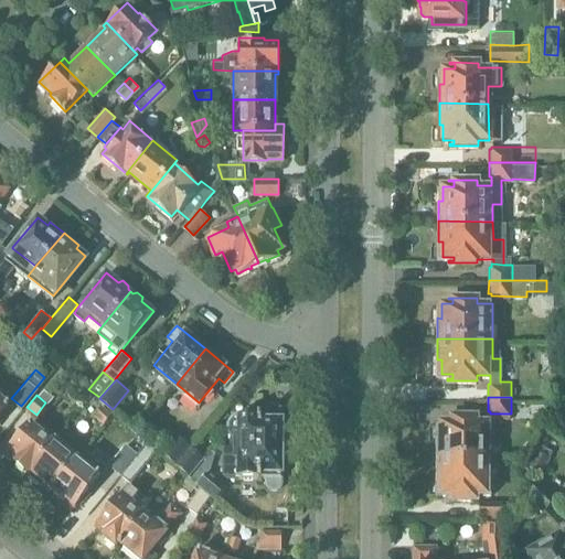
[(237,433),(237,445),(281,445),(281,409),(281,407),(280,406),(279,405),(278,404),(276,402),(275,402),(274,402),(272,402),(270,404),(269,404),(268,405),(268,406),(267,407),(267,409),(267,415),(262,414),(235,412),(235,414),(233,414),(231,416),(230,417),(230,418),(228,420),(228,421),(228,423),(228,426),(228,427),(228,428),(230,430),(231,432),(232,433),(237,433)]
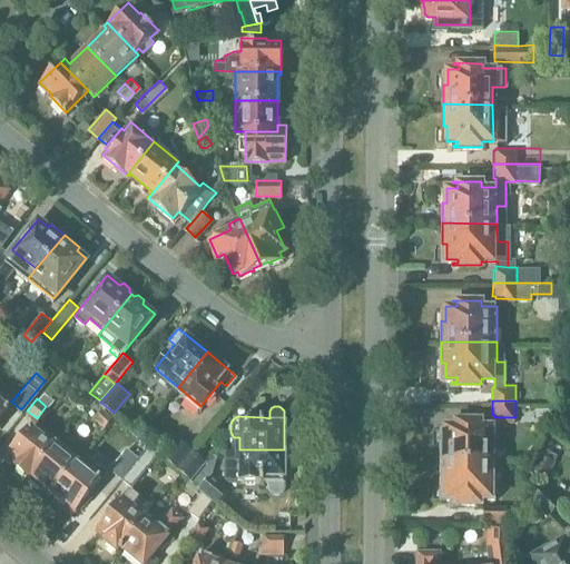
[(101,407),(94,416),(104,424),(110,415),(101,407)]
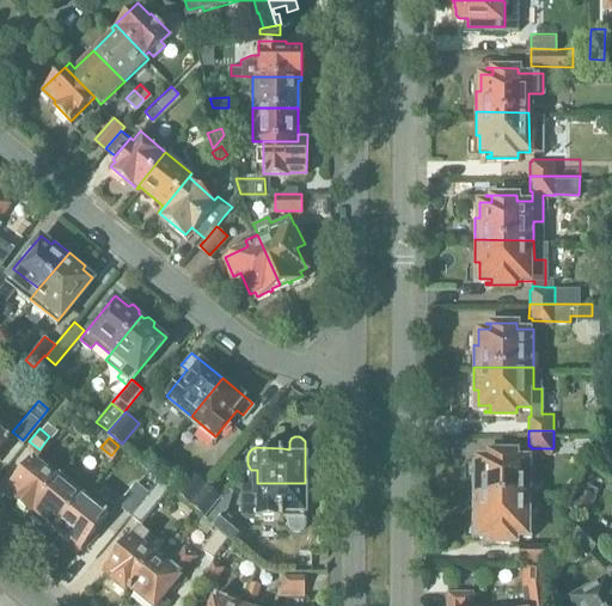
[(473,496),(532,496),(532,458),(515,457),(515,451),(484,450),(484,452),(490,452),(490,457),(478,457),(478,472),(473,472),(473,496)]
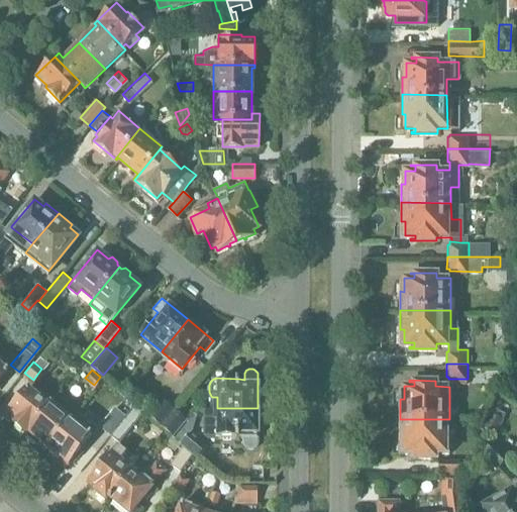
[(25,432),(52,400),(49,398),(46,401),(28,386),(4,414),(25,432)]
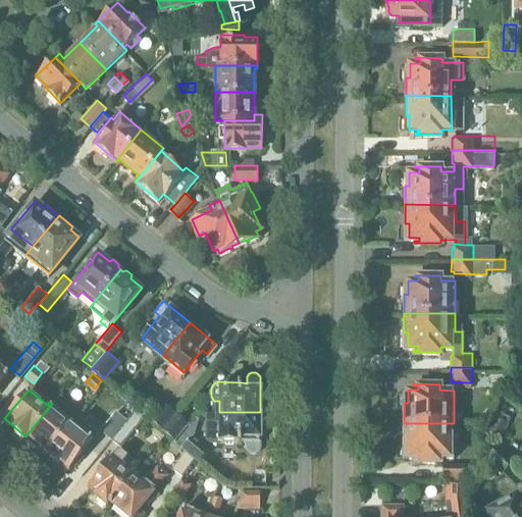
[(52,404),(25,436),(36,445),(38,442),(47,450),(71,420),(70,420),(79,411),(59,395),(52,404)]
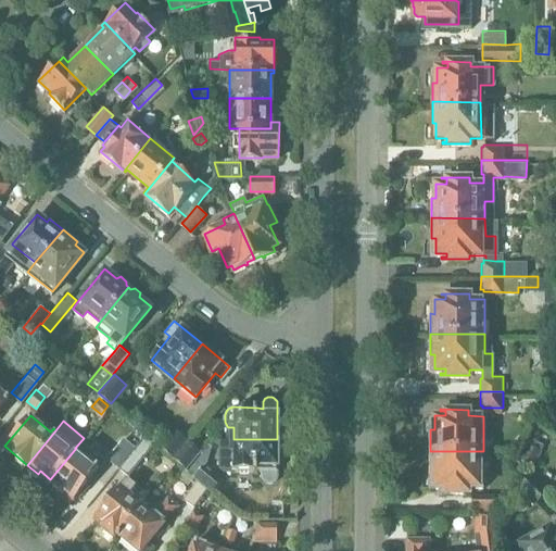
[(173,456),(189,437),(175,426),(159,445),(173,456)]
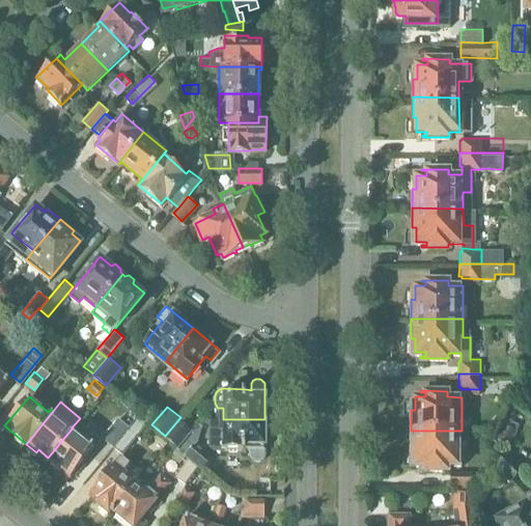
[(138,412),(128,424),(103,454),(113,464),(120,455),(149,421),(148,420),(138,412)]
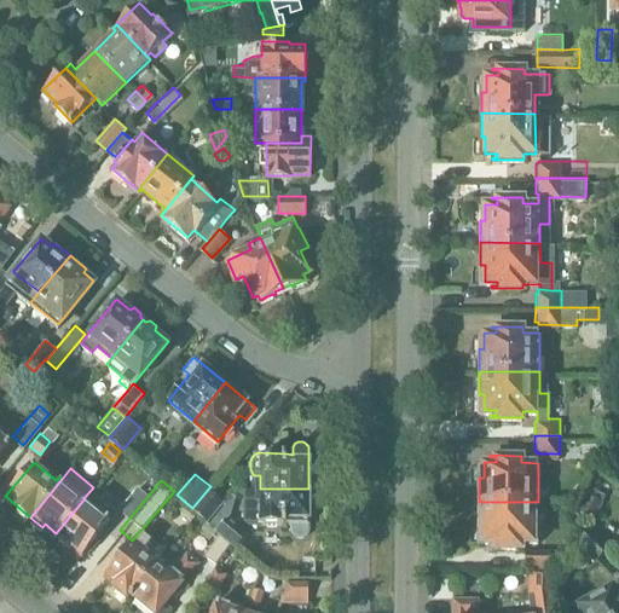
[(120,530),(149,495),(137,484),(119,507),(116,510),(108,520),(120,530)]
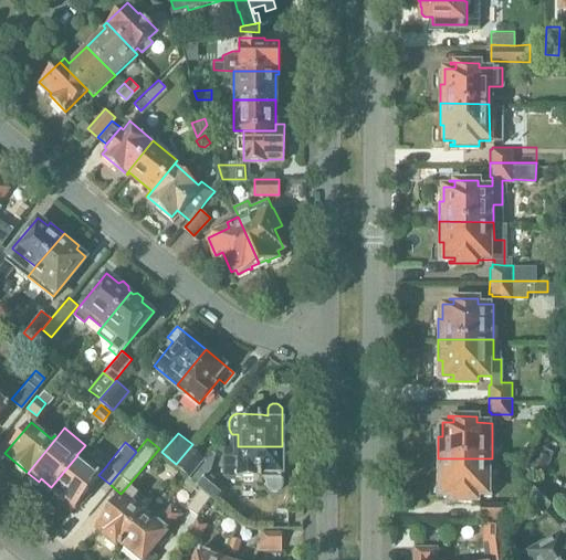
[(188,477),(201,462),(207,456),(192,444),(176,464),(179,466),(178,468),(188,477)]
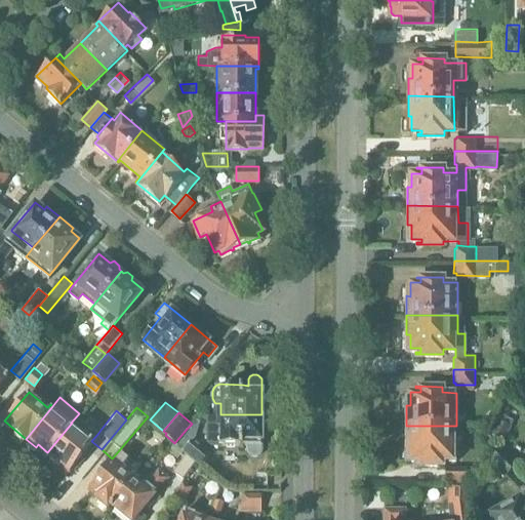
[(261,414),(220,414),(220,421),(213,421),(206,425),(206,434),(216,441),(217,441),(217,442),(242,441),(242,440),(247,440),(247,445),(247,446),(247,447),(248,448),(249,450),(250,451),(251,452),(252,452),(253,452),(254,452),(256,452),(257,452),(258,451),(259,450),(260,449),(260,448),(260,447),(260,446),(260,445),(260,444),(260,440),(261,414)]
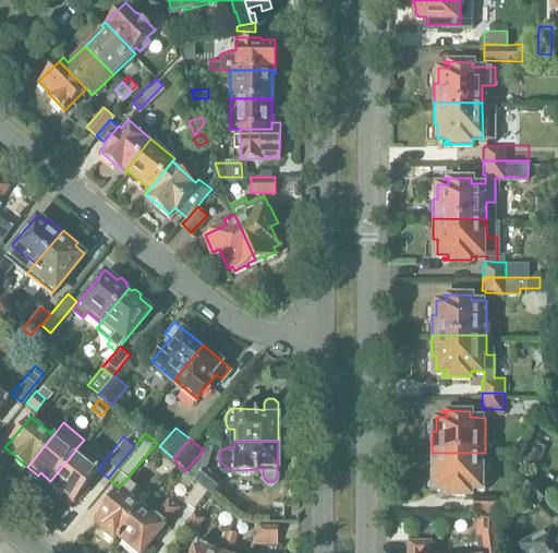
[(537,454),(526,447),(526,446),(519,458),(531,465),(537,454)]
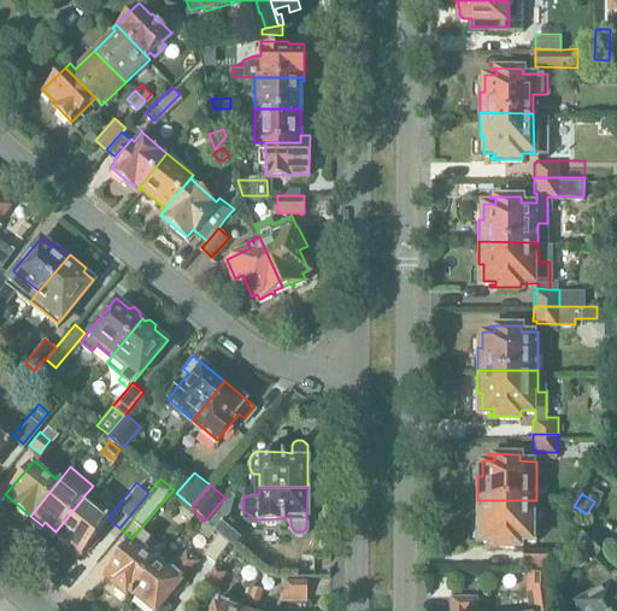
[(80,551),(107,518),(116,509),(104,499),(97,507),(84,497),(56,532),(80,551)]
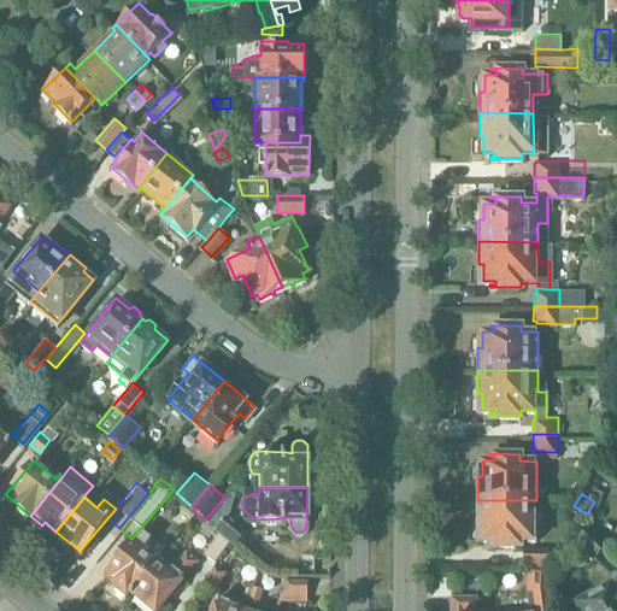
[(536,500),(477,500),(476,522),(481,522),(481,538),(493,538),(493,542),(488,542),(488,545),(519,545),(519,539),(536,539),(536,500)]
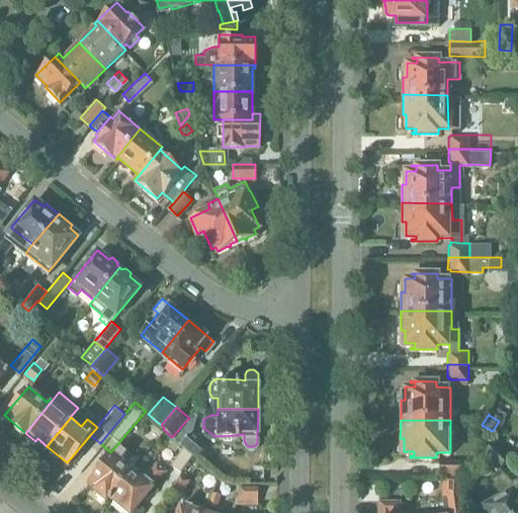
[(195,453),(198,456),(208,444),(184,423),(172,437),(193,454),(195,453)]
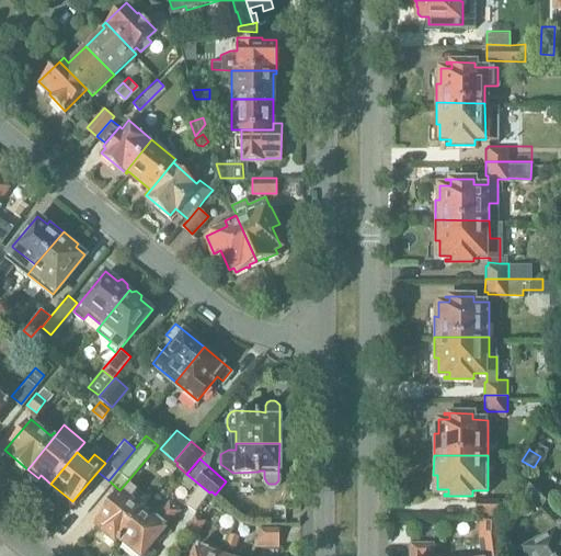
[(186,474),(176,465),(171,471),(181,479),(193,489),(185,501),(186,502),(181,511),(192,518),(197,509),(209,492),(186,474)]
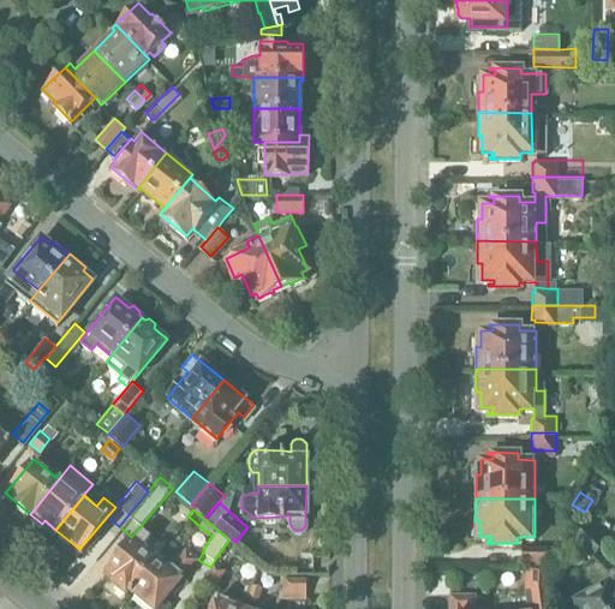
[(587,526),(575,538),(593,557),(607,545),(587,526)]
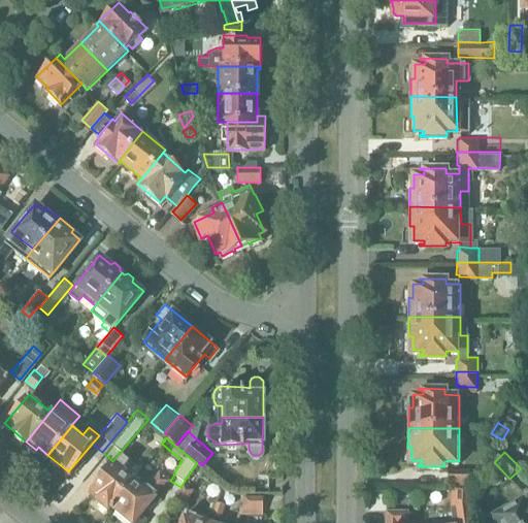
[(94,498),(107,509),(134,477),(123,467),(129,460),(120,453),(112,461),(90,490),(96,495),(94,498)]
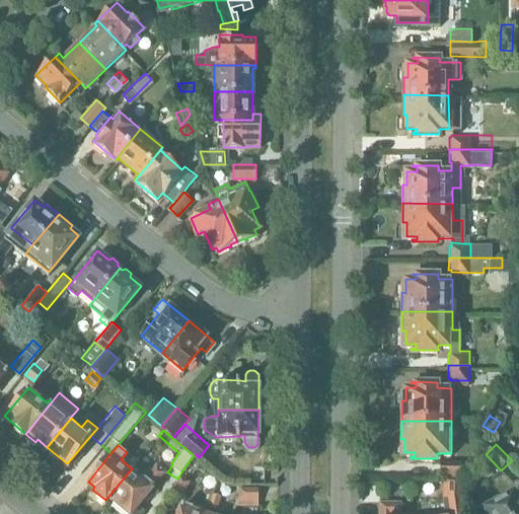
[(440,459),(440,474),(460,473),(460,459),(440,459)]
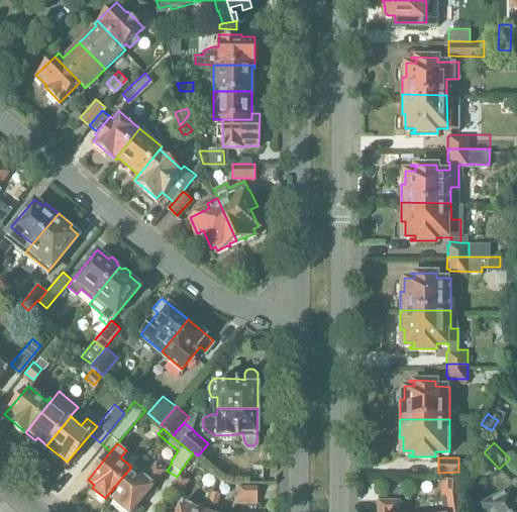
[(131,467),(105,498),(107,496),(113,501),(114,500),(123,507),(131,498),(139,504),(167,471),(153,461),(141,476),(131,467)]
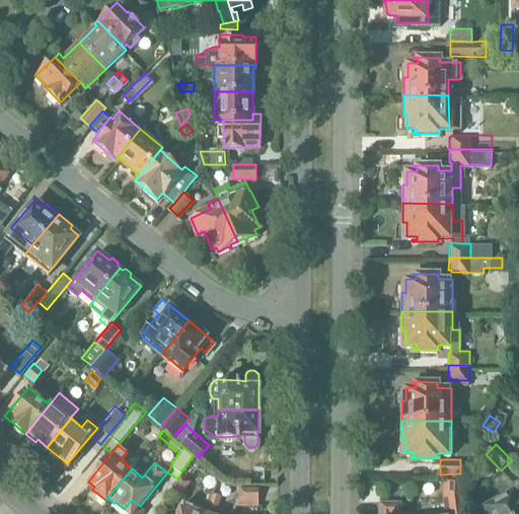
[(182,470),(177,479),(170,491),(179,496),(191,475),(182,470)]
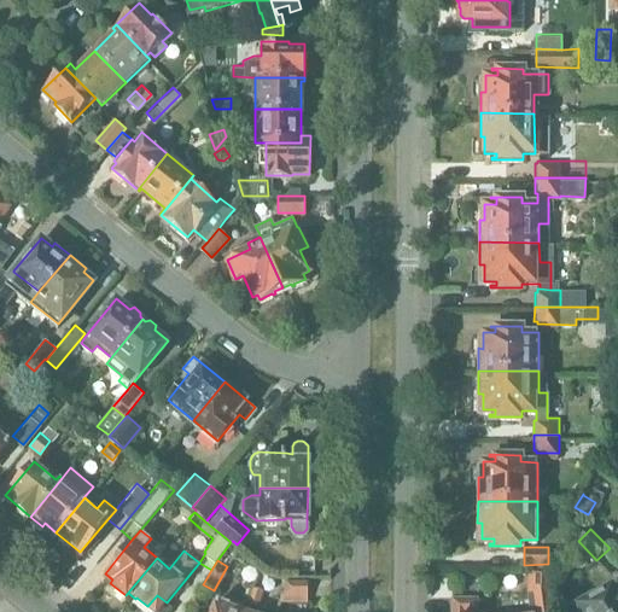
[(551,611),(548,590),(548,564),(524,565),(525,565),(525,592),(528,611),(551,611)]
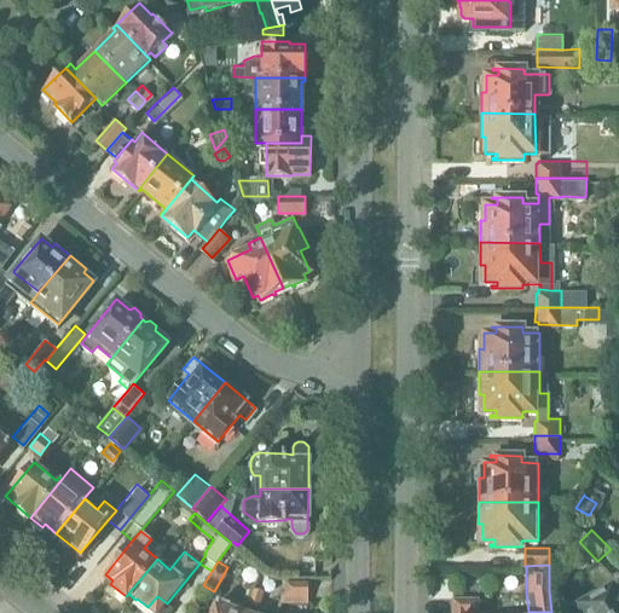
[(259,568),(248,601),(259,605),(264,589),(262,589),(267,574),(259,568)]
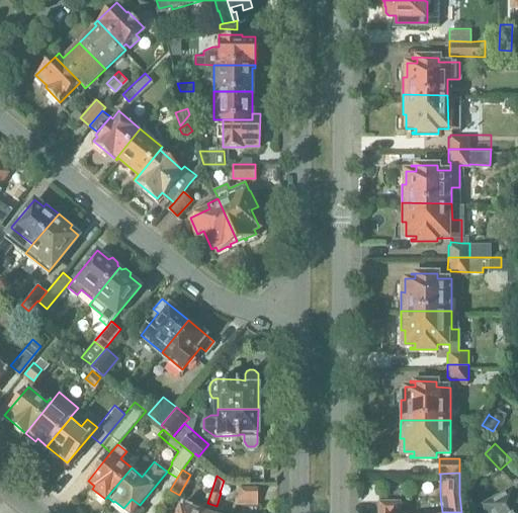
[(517,512),(517,488),(516,485),(499,495),(500,497),(486,505),(490,512),(517,512)]
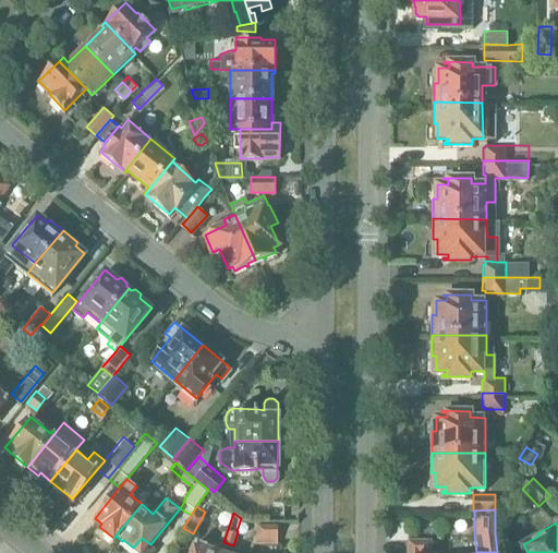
[(253,540),(278,541),(278,524),(258,524),(253,540)]
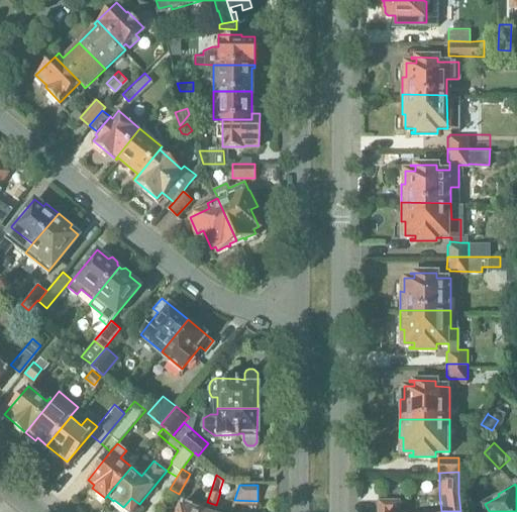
[(403,511),(404,499),(378,499),(378,511),(403,511)]
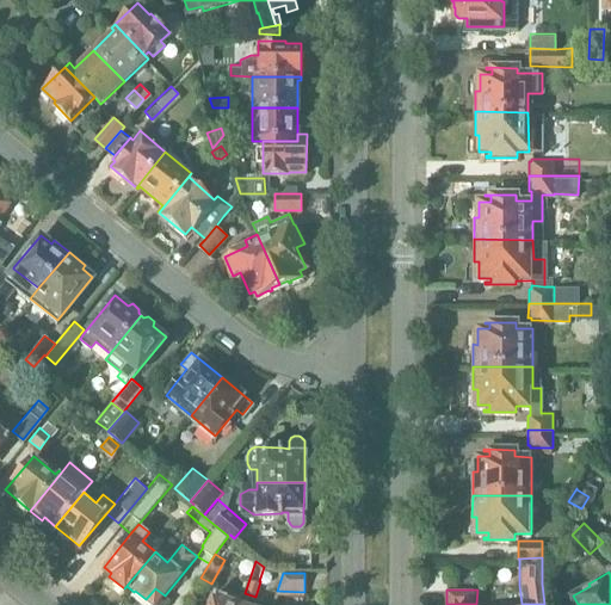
[(240,604),(242,600),(214,592),(209,604),(240,604)]
